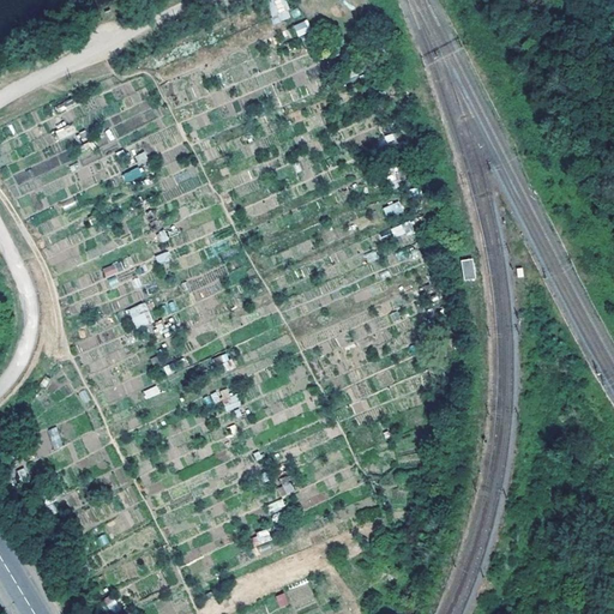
[(266,0),(274,23),(290,18),(284,0),(266,0)]
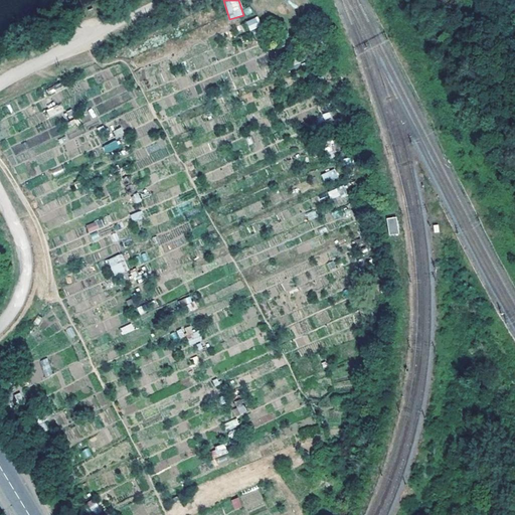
[(245,21),(249,30),(261,25),(256,16),(245,21)]
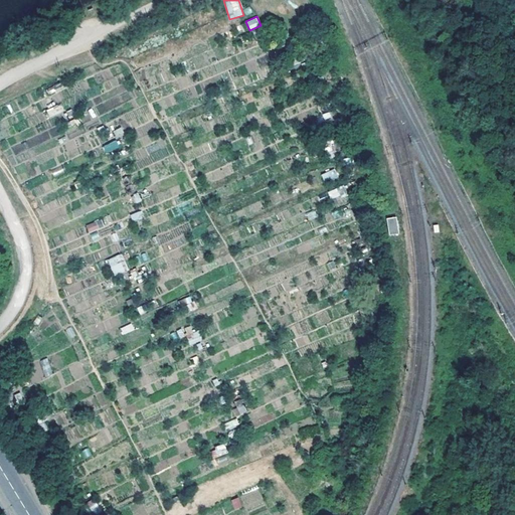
[(63,125),(63,115),(48,115),(48,125),(63,125)]
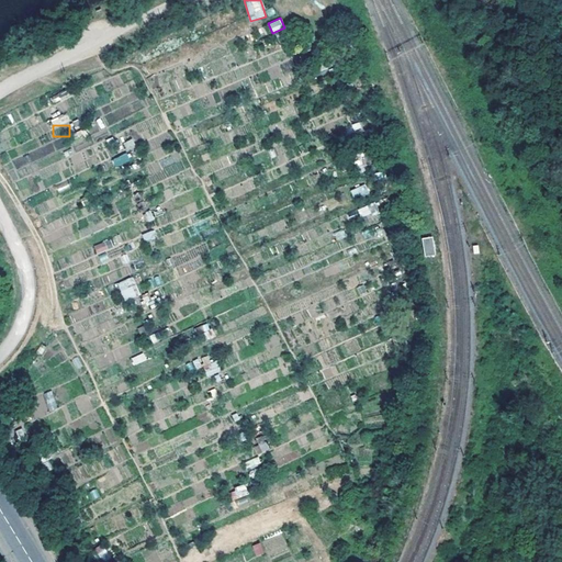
[(132,139),(124,143),(127,150),(136,147),(132,139)]
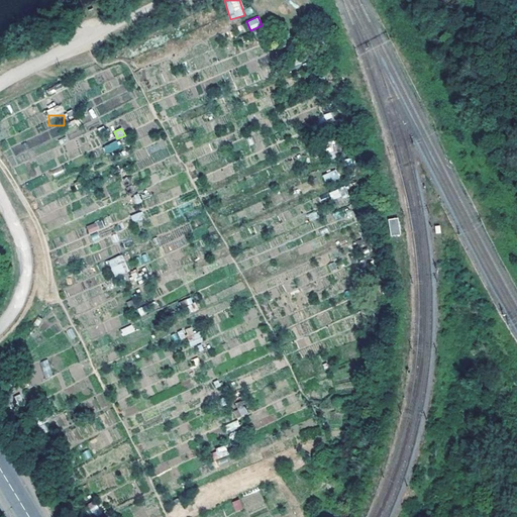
[(103,146),(106,154),(120,148),(117,140),(103,146)]
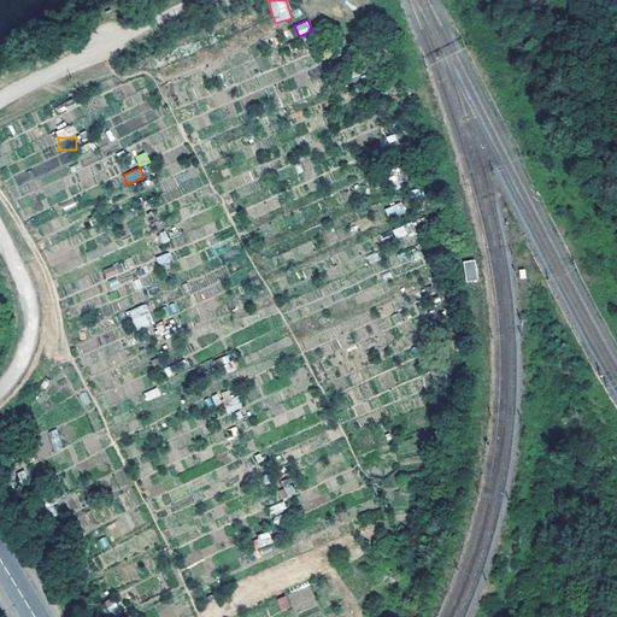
[(400,201),(385,209),(389,219),(405,211),(400,201)]
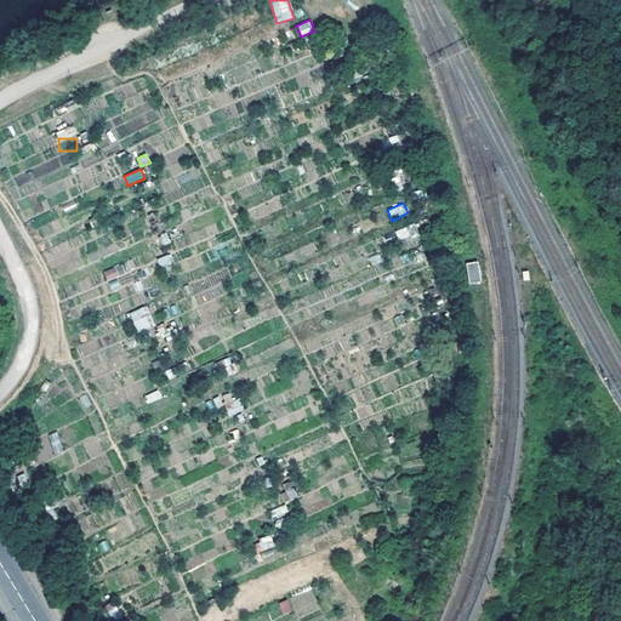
[(399,241),(419,233),(414,223),(394,232),(399,241)]
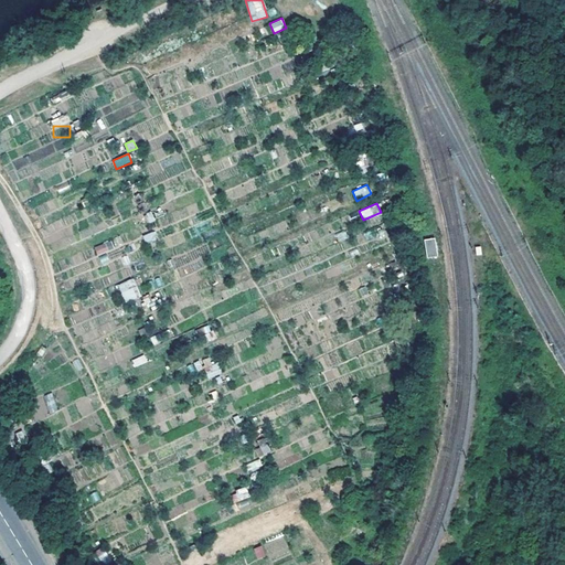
[(155,231),(142,235),(146,244),(158,238),(155,231)]
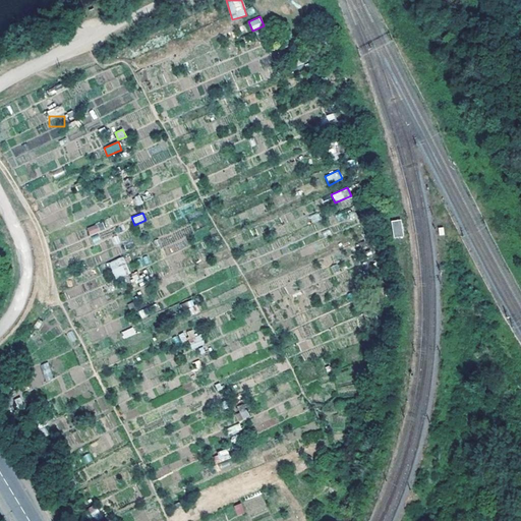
[(401,219),(390,221),(393,238),(404,236),(401,219)]
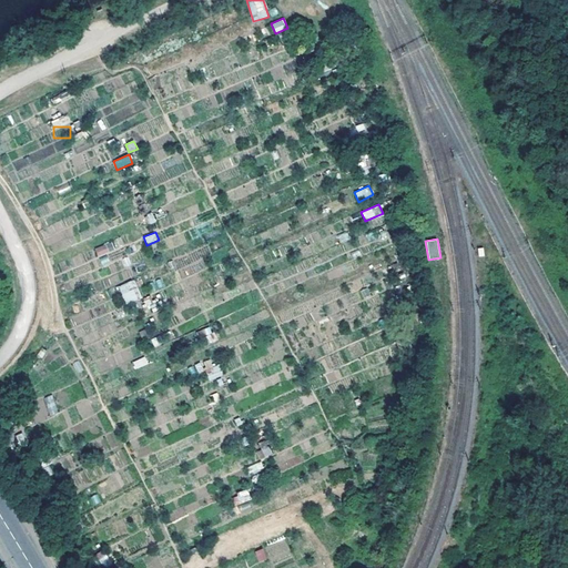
[(112,242),(94,247),(98,256),(115,251),(112,242)]
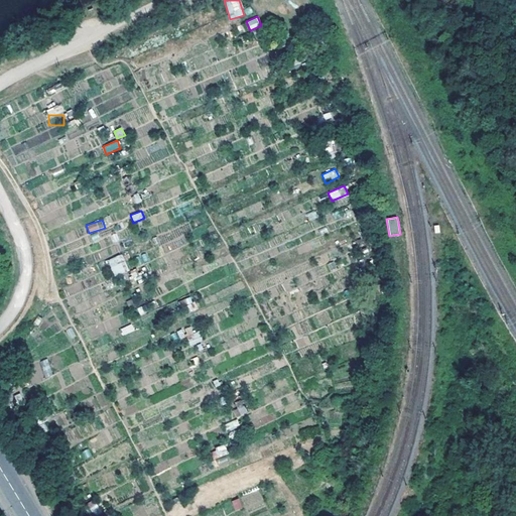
[(115,276),(129,269),(121,254),(108,260),(115,276)]
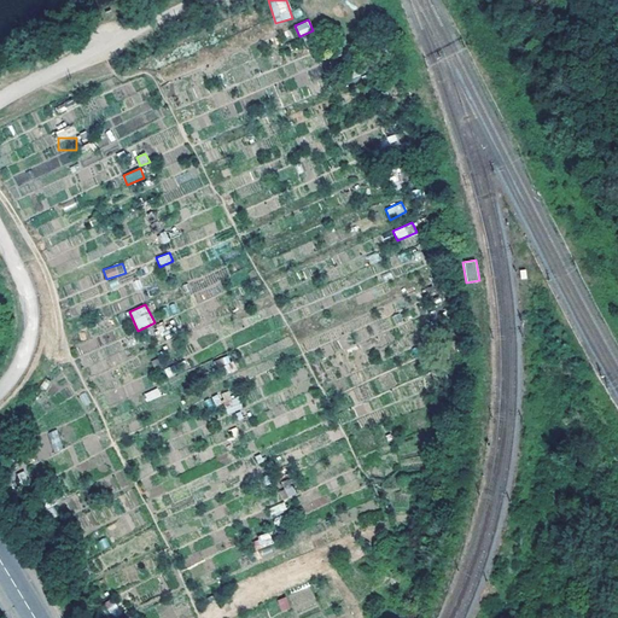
[(174,365),(164,371),(168,378),(178,373),(174,365)]
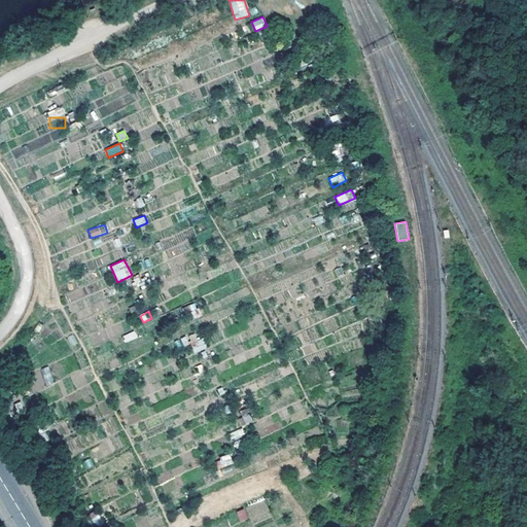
[(125,342),(137,339),(136,331),(123,335),(125,342)]
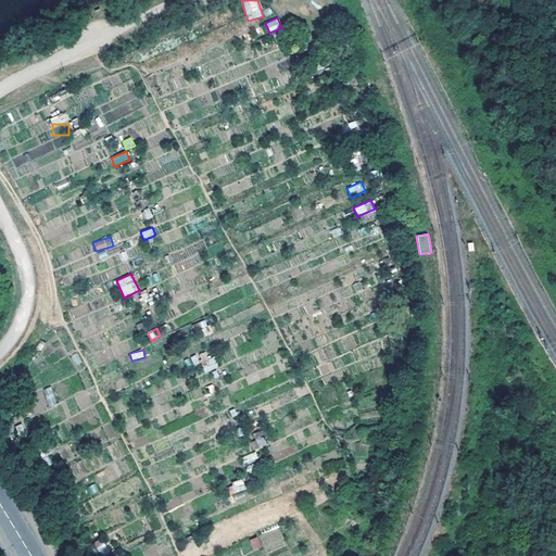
[(43,389),(49,406),(58,404),(51,387),(43,389)]
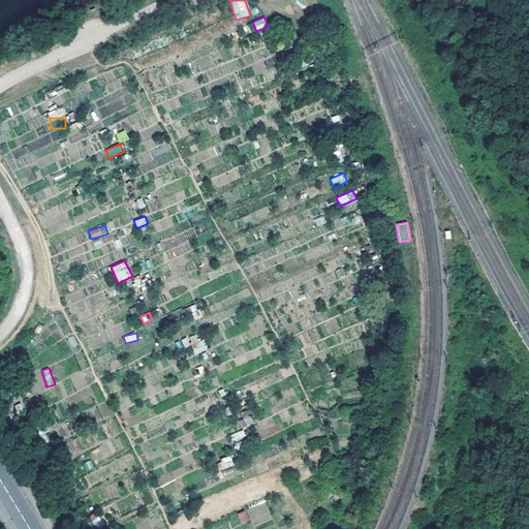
[(249,410),(242,412),(246,426),(253,424),(249,410)]
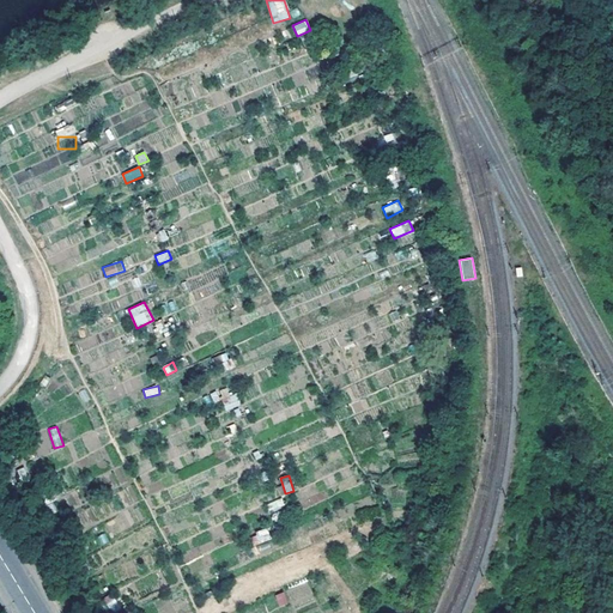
[(266,503),(268,513),(285,508),(281,498),(266,503)]
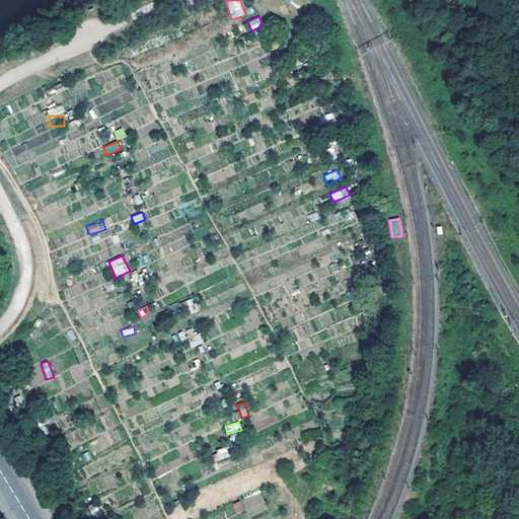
[(212,452),(215,461),(229,457),(227,448),(212,452)]
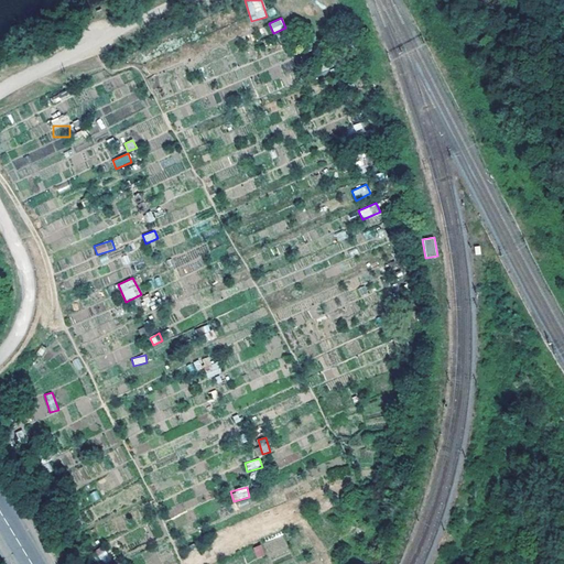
[(257,559),(266,554),(261,544),(252,548),(257,559)]
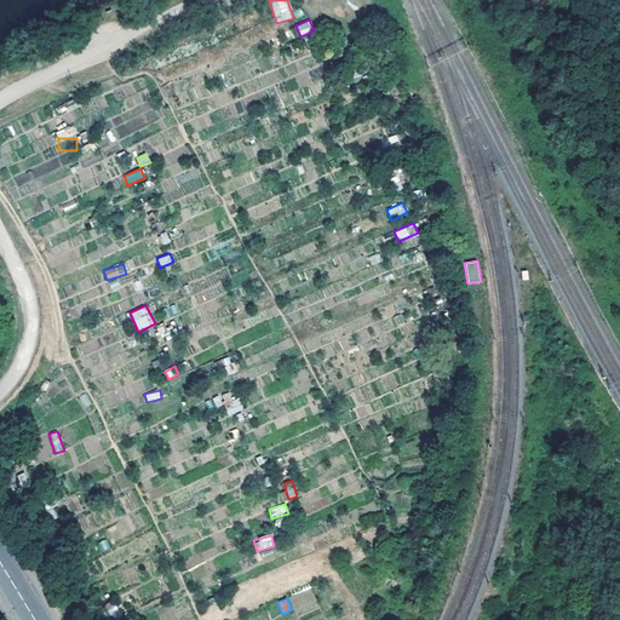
[(113,601),(104,606),(113,618),(121,613),(113,601)]
